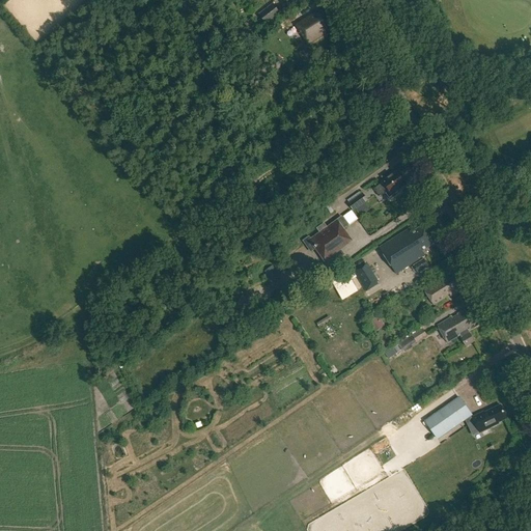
[(273,4),(258,15),(267,26),(281,16),(273,4)]
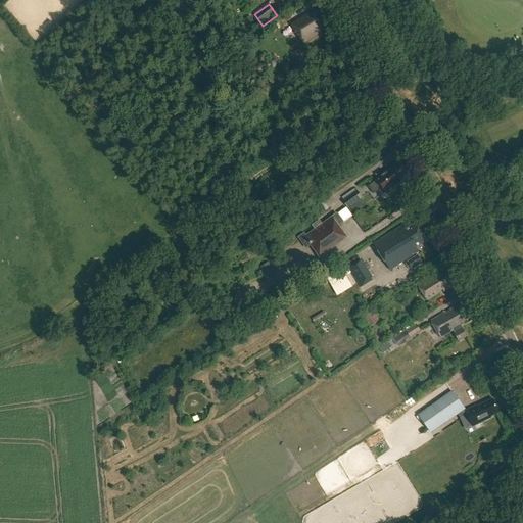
[(329,30),(318,9),(292,25),(304,44),(329,30)]
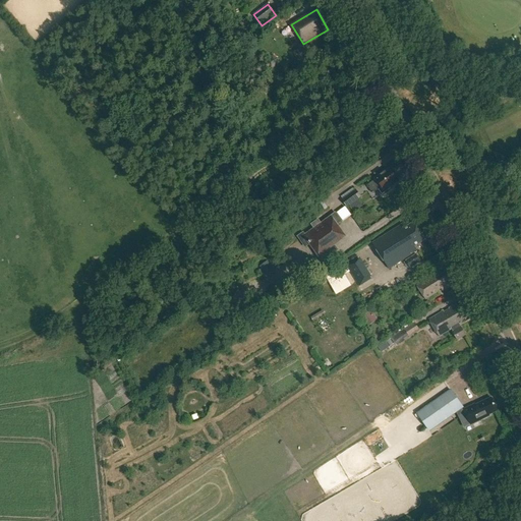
[(248,20),(241,25),(246,33),(253,27),(248,20)]
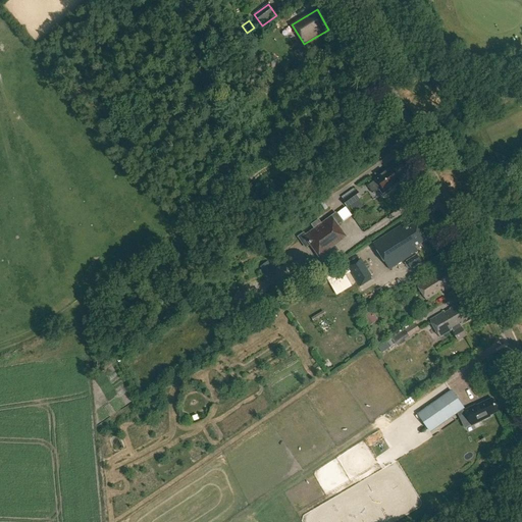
[(302,48),(300,50),(294,53),(300,64),(309,59),(302,48)]
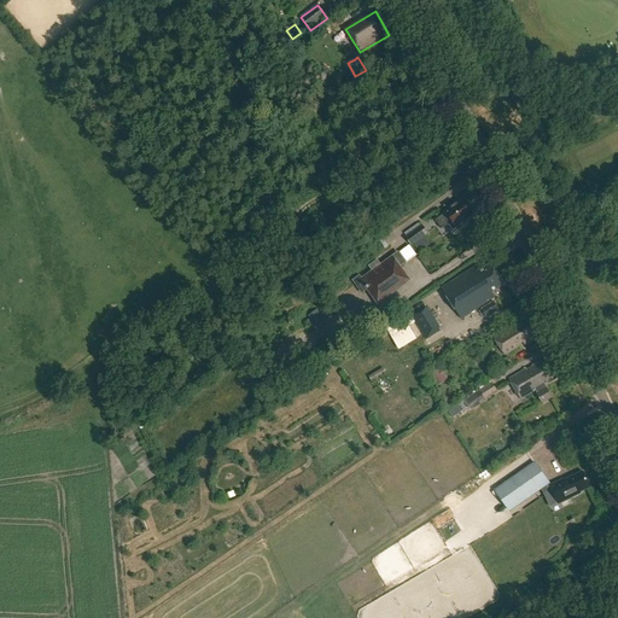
[(468,207),(464,200),(445,214),(447,215),(436,222),(443,231),(449,226),(454,232),(462,226),(464,222),(473,215),(472,213),(473,210),(472,208),(468,207)]
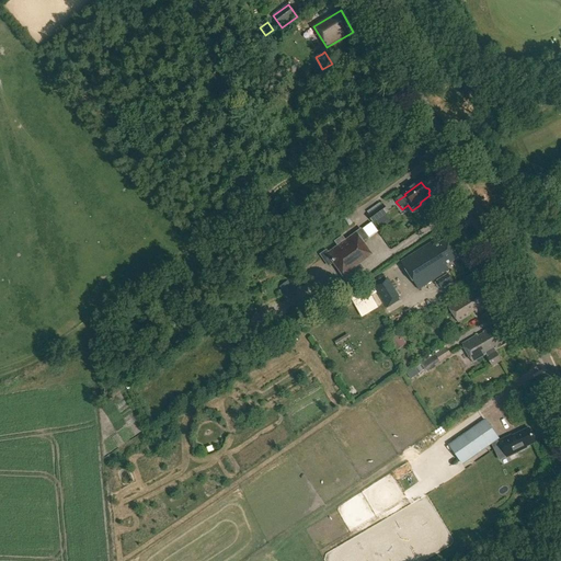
[(374,224),(378,220),(389,213),(384,204),(381,205),(367,216),(374,224)]
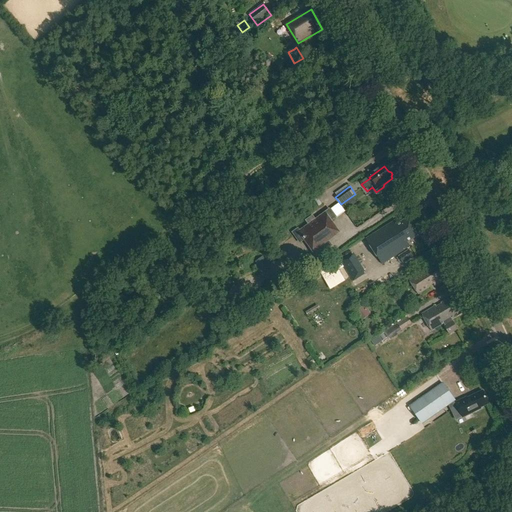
[(331,209),(337,217),(345,212),(339,204),(331,209)]
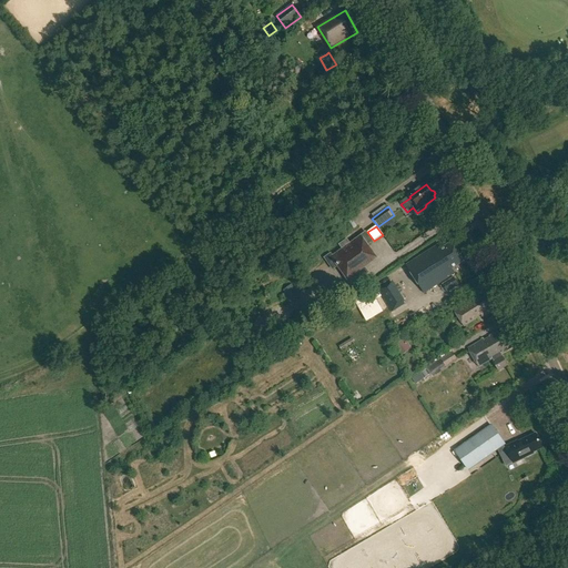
[(372,241),(367,234),(351,245),(347,241),(342,245),(344,250),(333,257),(332,255),(326,259),(333,269),(338,265),(350,280),(377,260),(367,245),(372,241)]
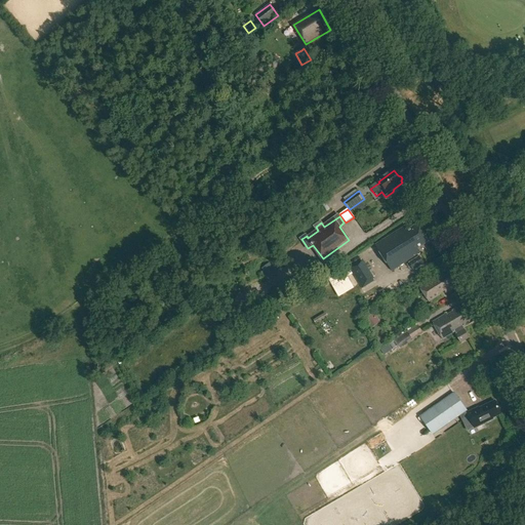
[(376,246),(393,272),(421,253),(419,249),(430,243),(418,225),(407,232),(405,228),(376,246)]
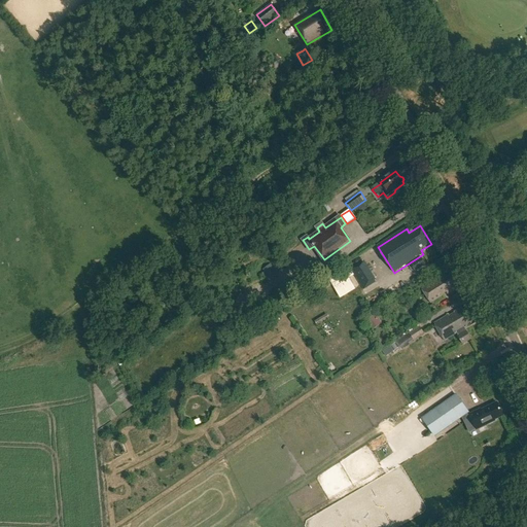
[(347,264),(363,290),(376,282),(375,281),(376,281),(363,262),(359,256),(347,264)]
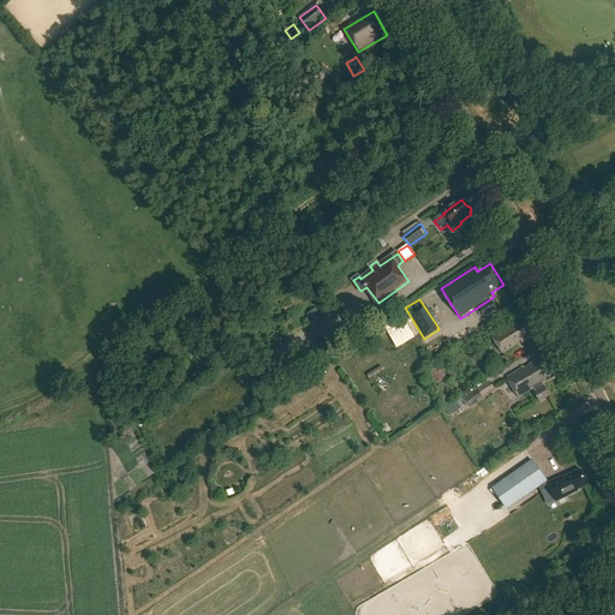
[(478,309),(476,310),(478,314),(482,312),(484,316),(496,309),(491,300),(478,309)]
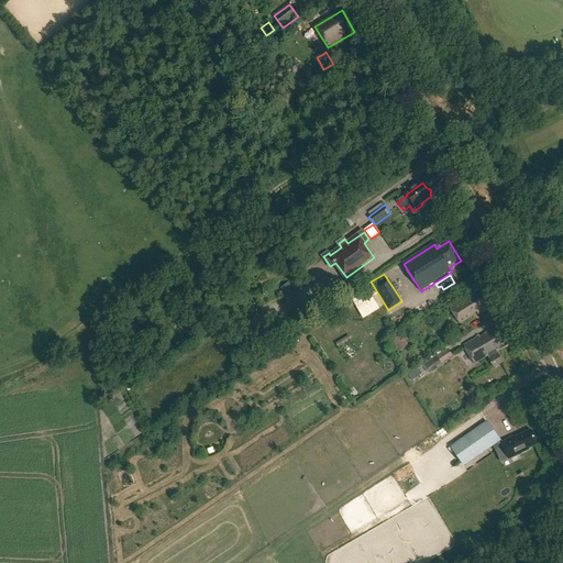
[(289,283),(280,288),(288,299),(297,294),(289,283)]
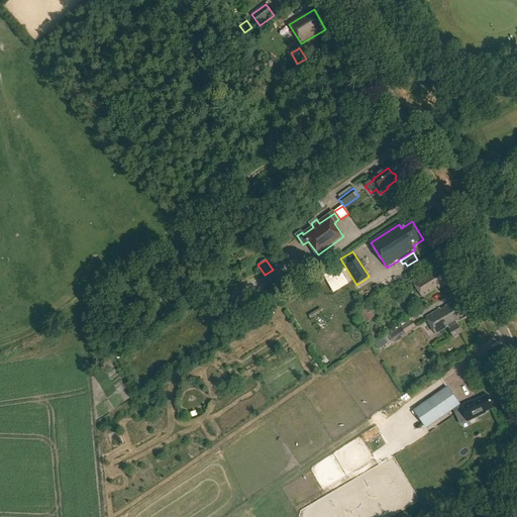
[(337,266),(322,275),(333,293),(348,284),(342,273),(337,266)]
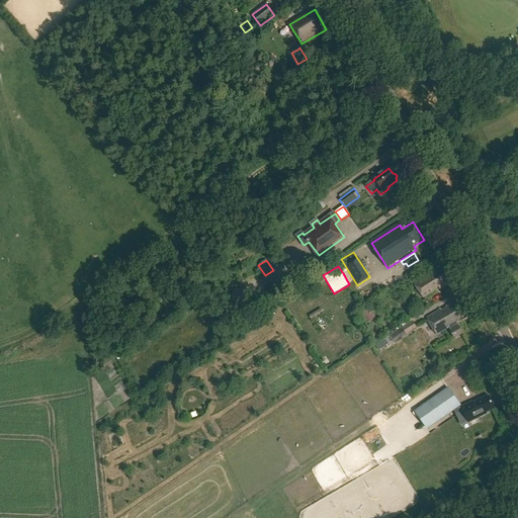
[(439,286),(440,288),(448,283),(446,281),(449,279),(442,268),(416,284),(425,298),(435,292),(434,290),(439,286)]
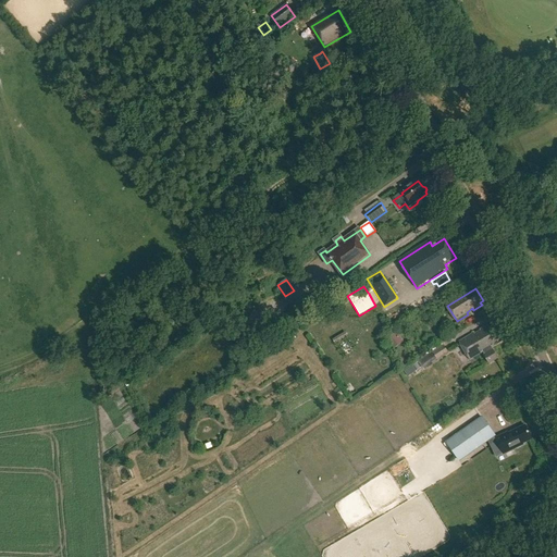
[(462,327),(458,322),(448,327),(452,333),(462,327)]
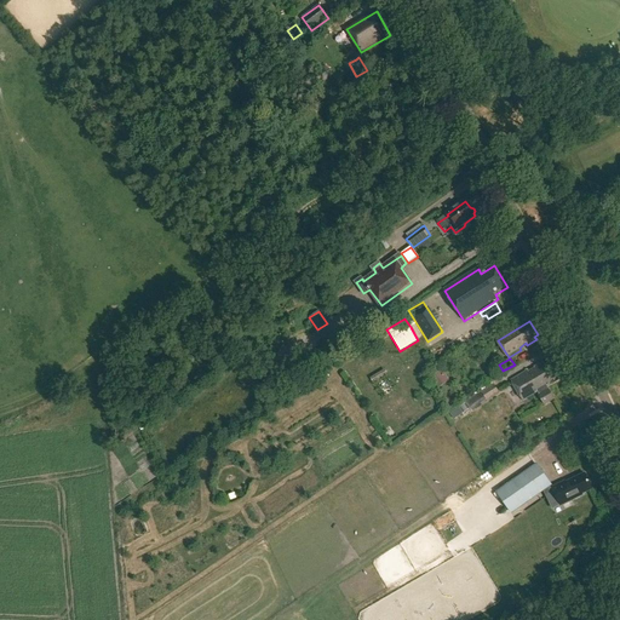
[(512,382),(524,402),(541,392),(543,395),(540,397),(545,406),(556,401),(549,388),(560,382),(550,365),(547,366),(545,363),(537,368),(539,371),(532,375),(529,372),(512,382)]
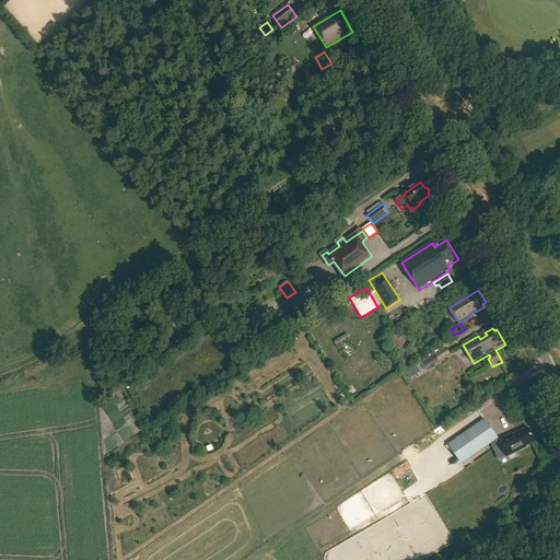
[(405,343),(399,335),(389,340),(396,350),(405,343)]
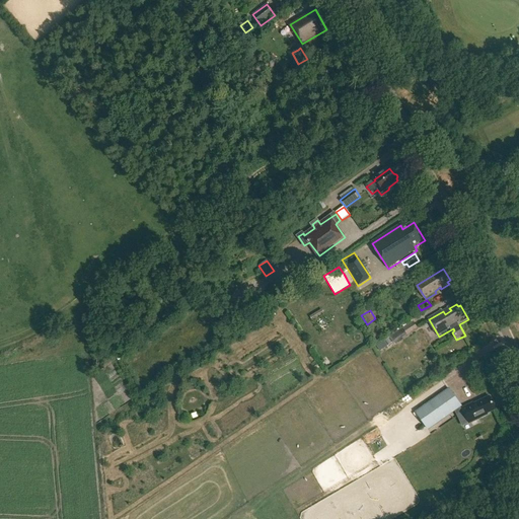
[(269,320),(274,317),(270,311),(265,314),(269,320)]
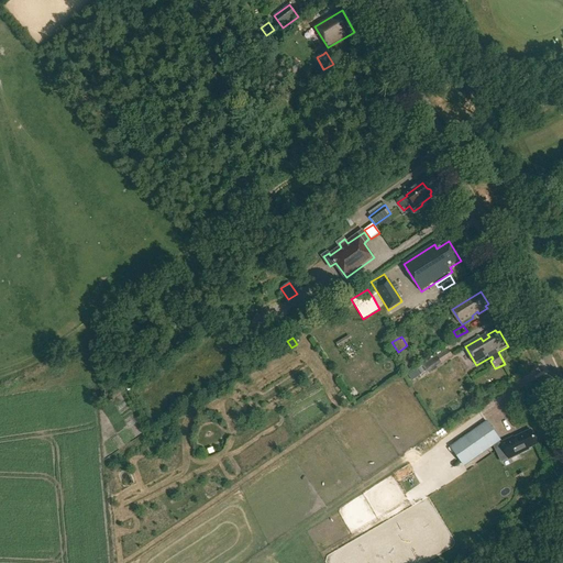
[(437,367),(442,364),(453,356),(449,349),(422,366),(429,375),(438,370),(437,367)]
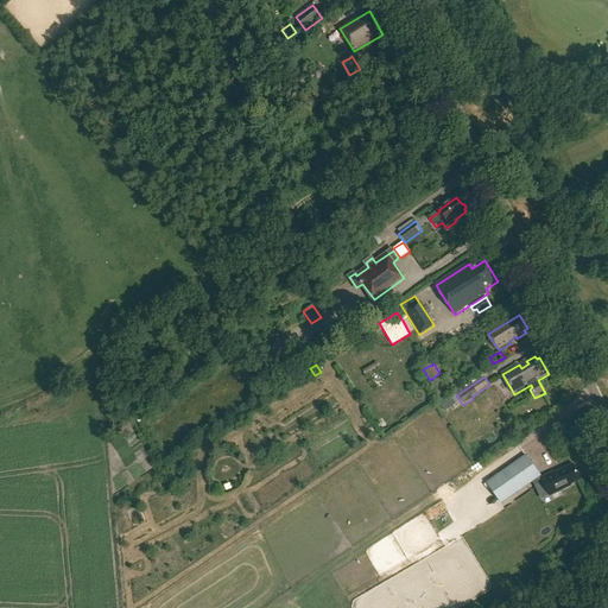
[(456,396),(450,400),(454,406),(461,401),(456,396)]
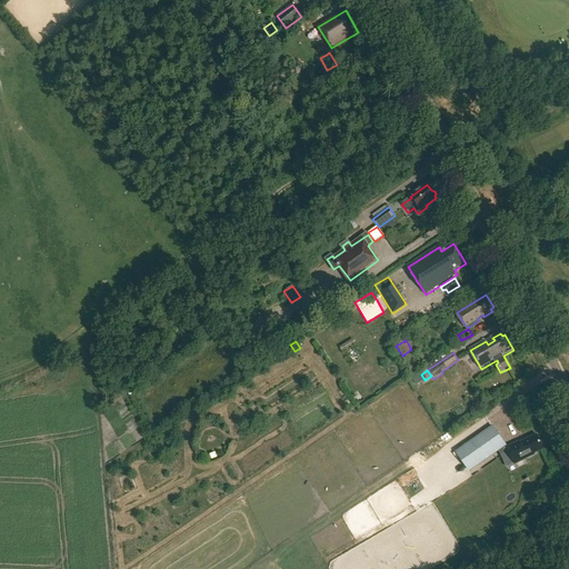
[(492,426),(455,451),(469,471),(506,446),(492,426)]
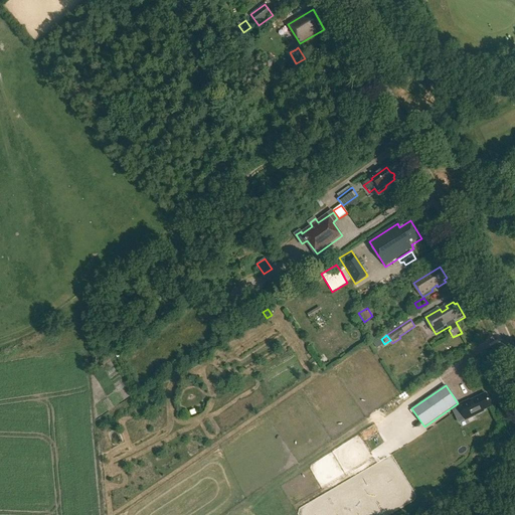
[(491,406),(485,393),(469,400),(469,399),(459,404),(463,413),(473,408),(476,413),(491,406)]
